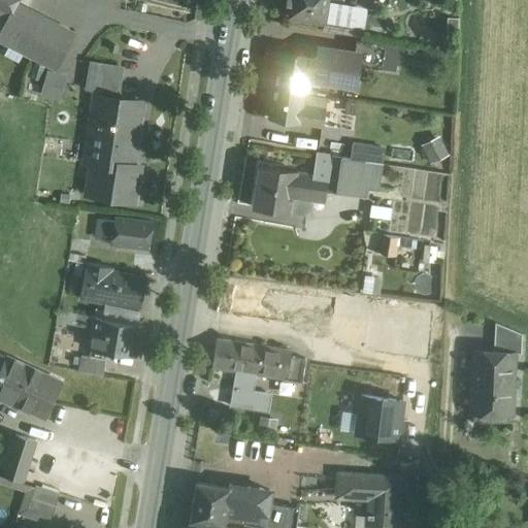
[(0,0),(0,31),(17,3),(18,0),(0,0)]
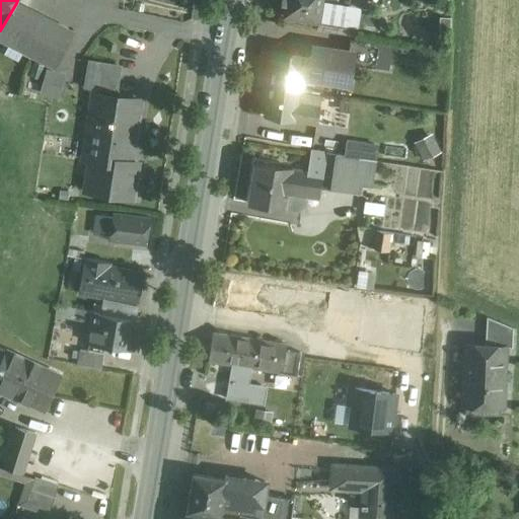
[(321,0),(282,0),(282,4),(286,5),(284,15),(318,21),(321,2),(321,0)]
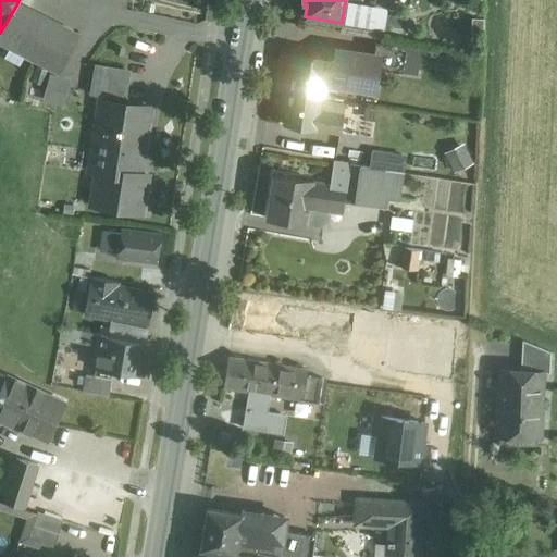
[(345,2),(342,23),(384,29),(387,10),(345,2)]
